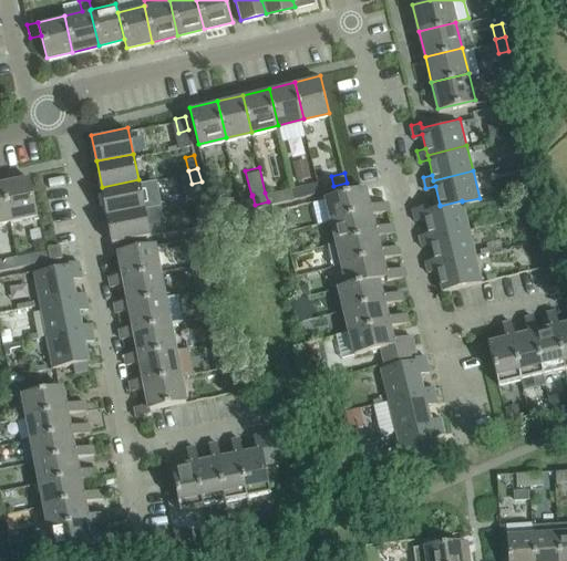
[(519,174),(508,177),(512,189),(523,187),(519,174)]
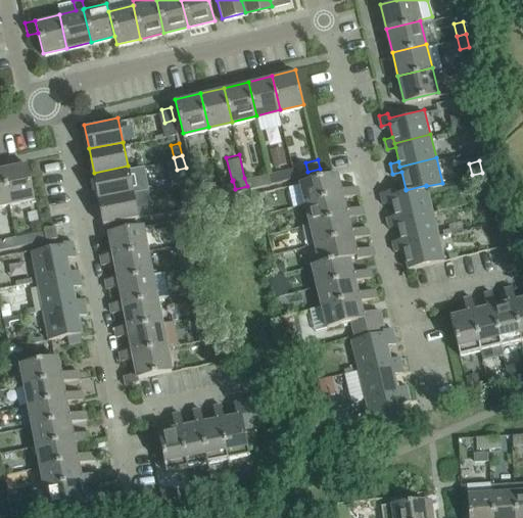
[(27,161),(2,167),(9,201),(34,196),(27,161)]
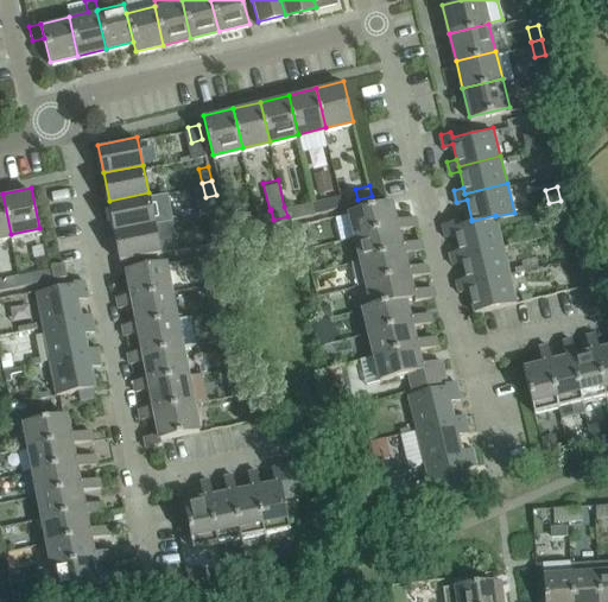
[(109,201),(114,228),(154,220),(149,192),(109,201)]
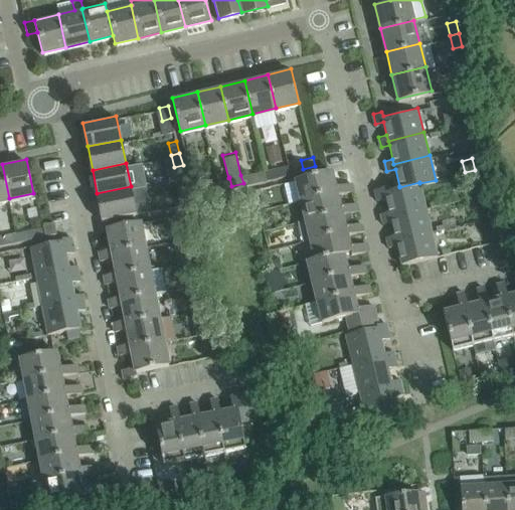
[(277,166),(279,175),(291,172),(289,163),(277,166)]
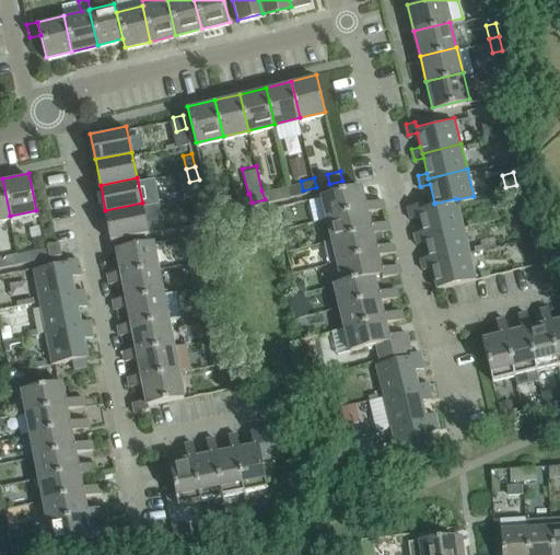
[(2,178),(0,178),(0,217),(10,216),(2,178)]
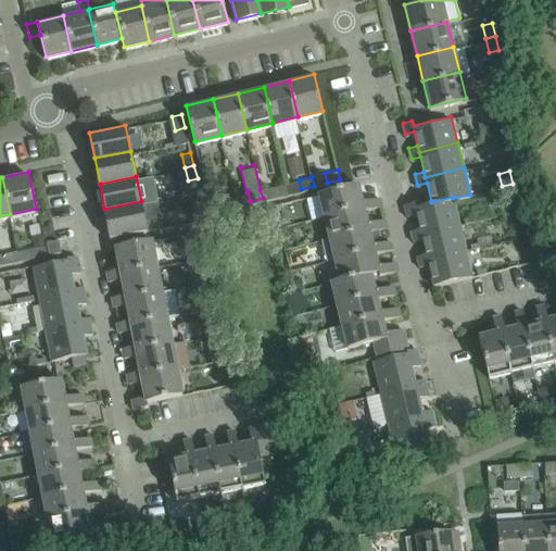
[(312,216),(324,214),(363,204),(364,208),(381,203),(379,196),(362,199),(357,182),(306,195),(312,216)]
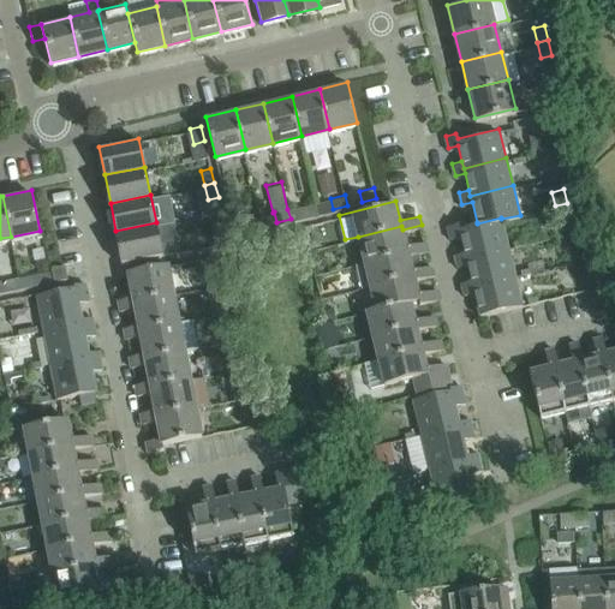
[(304,204),(287,209),(291,219),(306,215),(304,204)]
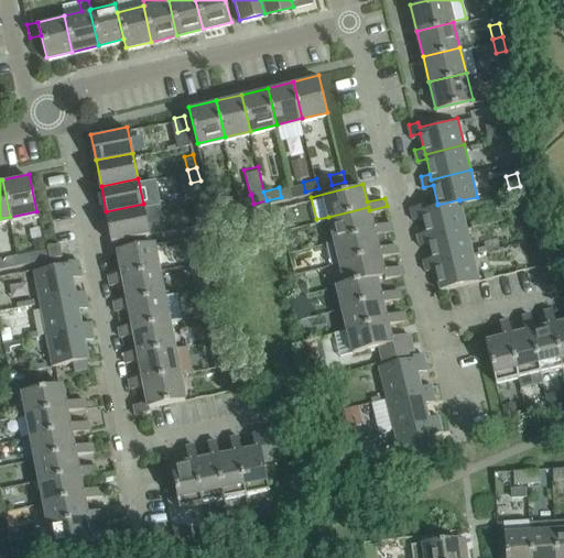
[(422,215),(425,229),(426,234),(465,226),(459,200),(459,199),(437,205),(437,204),(421,208),(420,203),(410,206),(412,217),(422,215)]
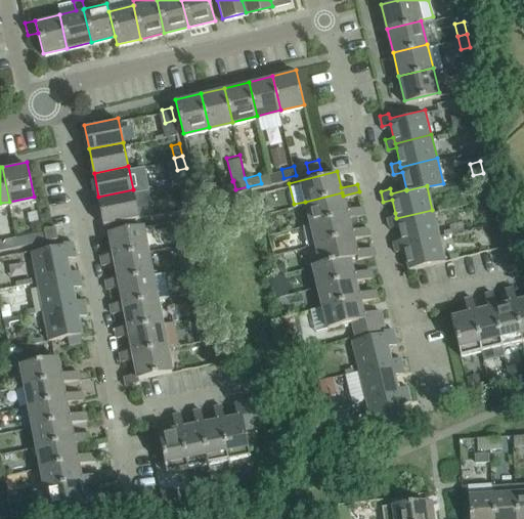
[(213,195),(211,186),(198,189),(200,198),(213,195)]
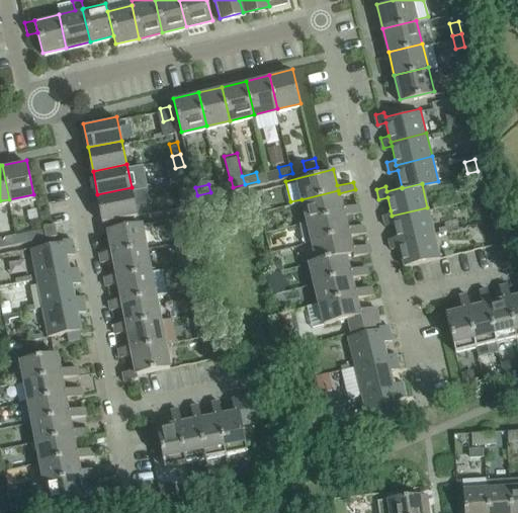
[(132,187),(97,194),(102,220),(147,210),(142,185),(132,187)]
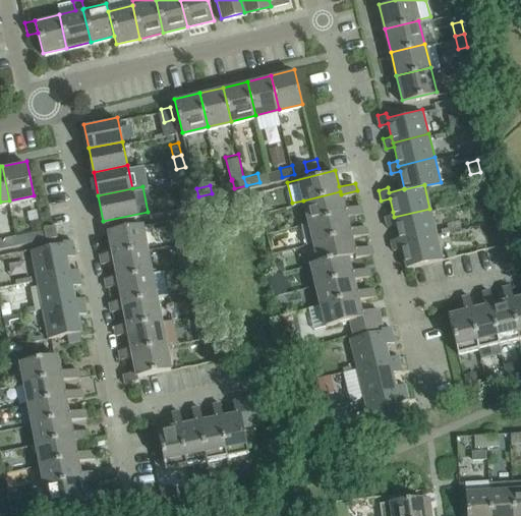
[(193,203),(190,190),(182,192),(185,205),(193,203)]
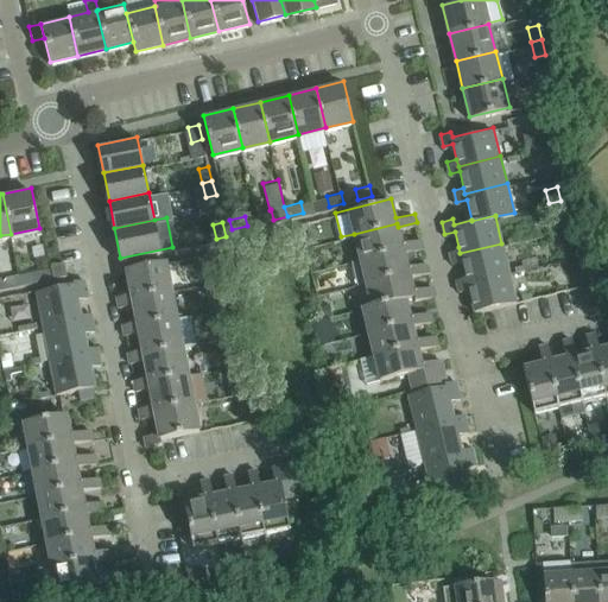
[(354,234),(360,257),(403,247),(404,251),(423,246),(420,236),(401,241),(398,227),(397,223),(354,234)]
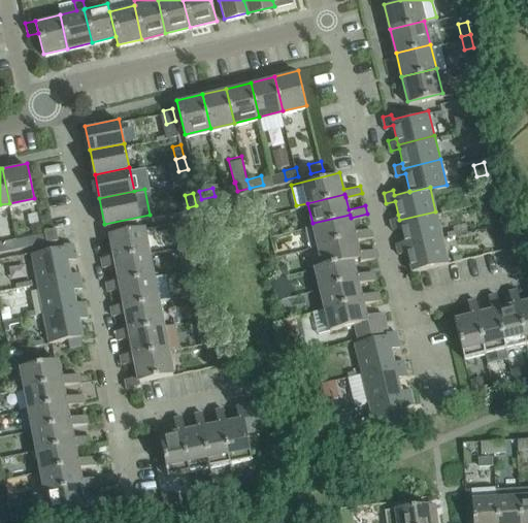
[(400,225),(404,238),(405,244),(441,235),(435,211),(399,220),(398,215),(390,217),(392,227),(400,225)]
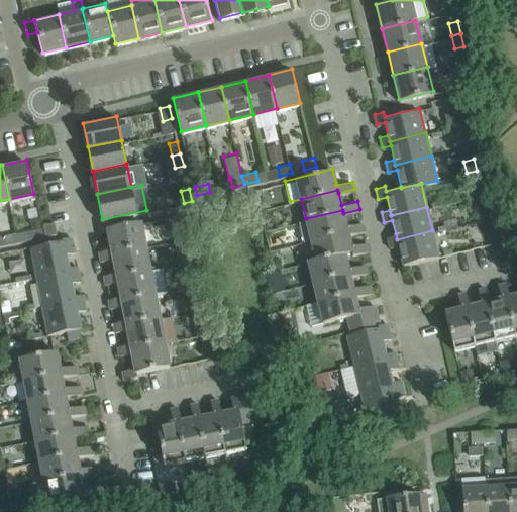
[(303,240),(310,238),(347,229),(348,233),(365,229),(363,221),(346,225),(343,213),(342,210),(306,218),(298,220),(303,240)]
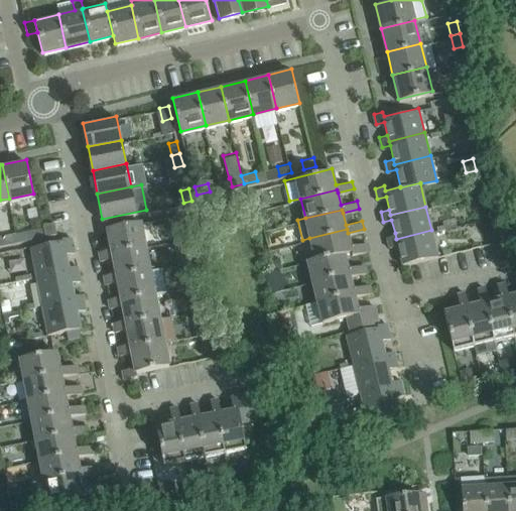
[(42,223),(43,225),(44,234),(56,232),(54,220),(42,223)]
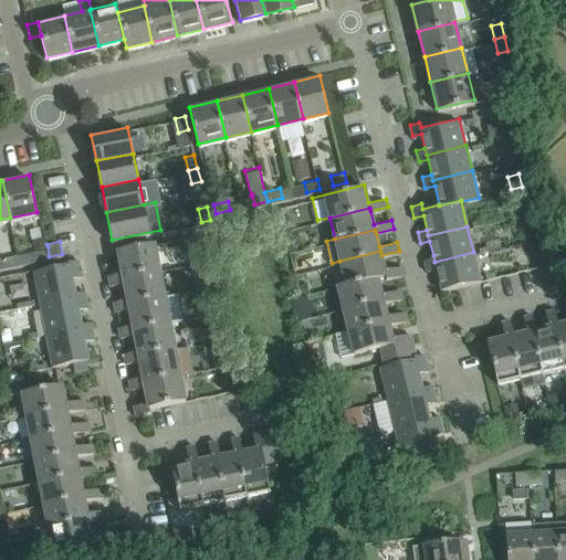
[(111,284),(124,281),(122,275),(159,267),(154,241),(117,249),(122,271),(108,273),(111,284)]
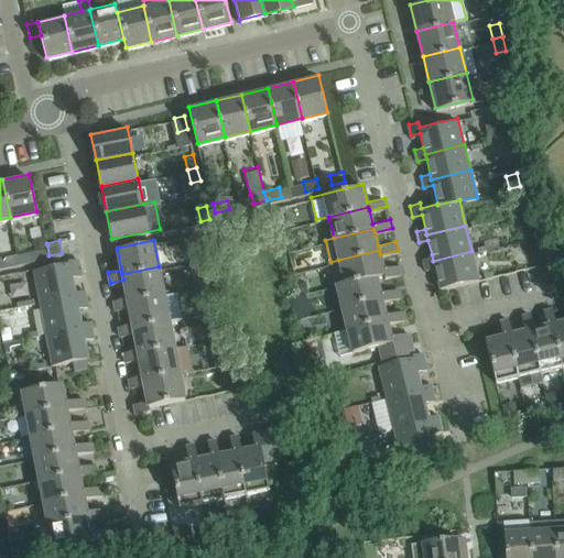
[(31,249),(17,252),(19,262),(33,259),(31,249)]
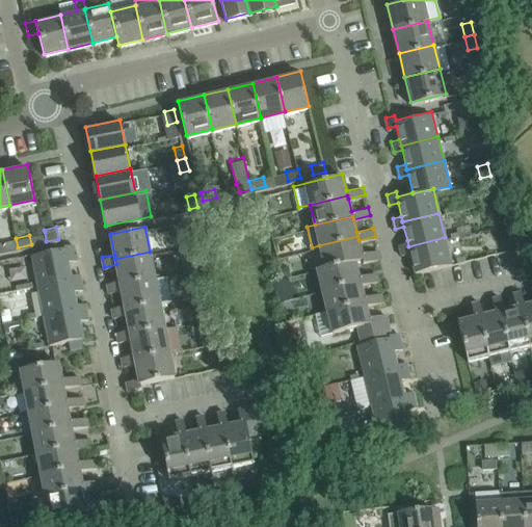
[(319,245),(324,265),(324,266),(354,259),(354,260),(362,259),(363,262),(380,257),(378,248),(362,253),(358,240),(357,236),(319,245)]
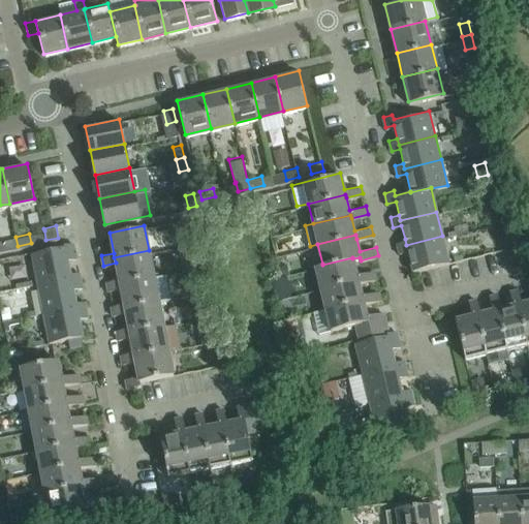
[(406,245),(405,239),(396,241),(399,251),(407,250),(412,270),(448,260),(442,236),(406,245)]
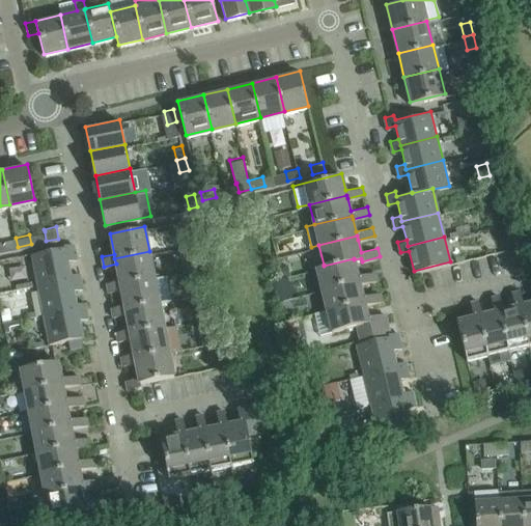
[(18,247),(16,238),(3,241),(5,249),(18,247)]
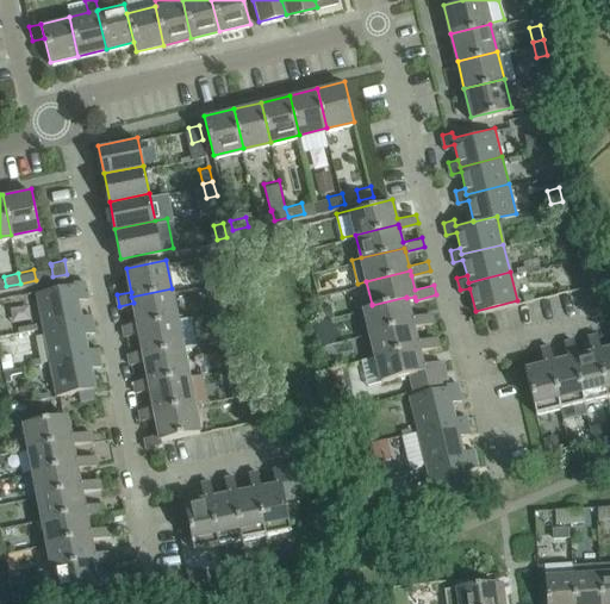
[(37,290),(43,324),(81,317),(80,313),(78,298),(88,296),(85,278),(73,280),(73,282),(37,290)]
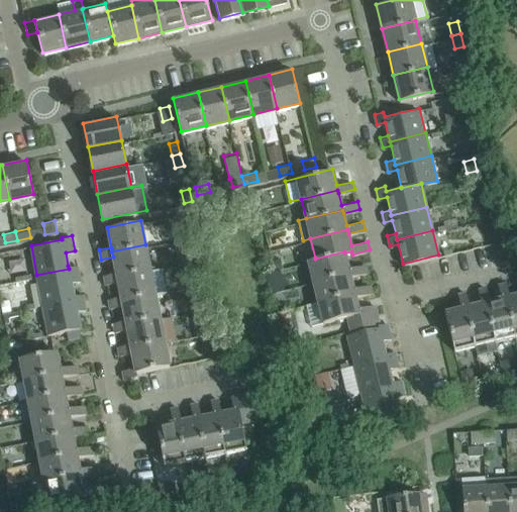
[(185,236),(174,238),(176,250),(187,248),(185,236)]
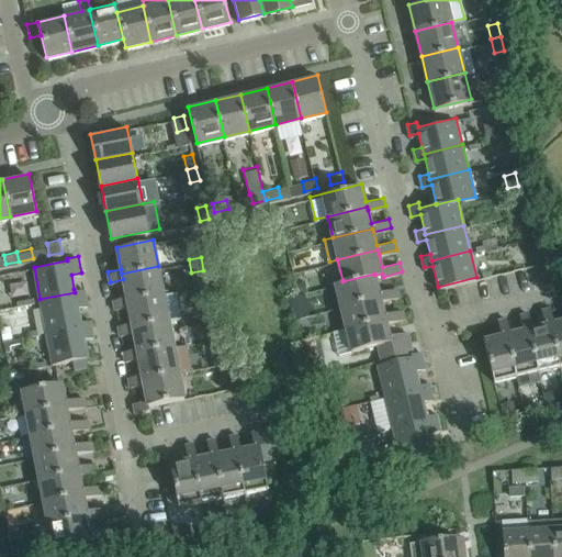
[(114,308),(127,305),(126,299),(164,292),(158,266),(121,274),(123,279),(125,296),(113,298),(114,308)]
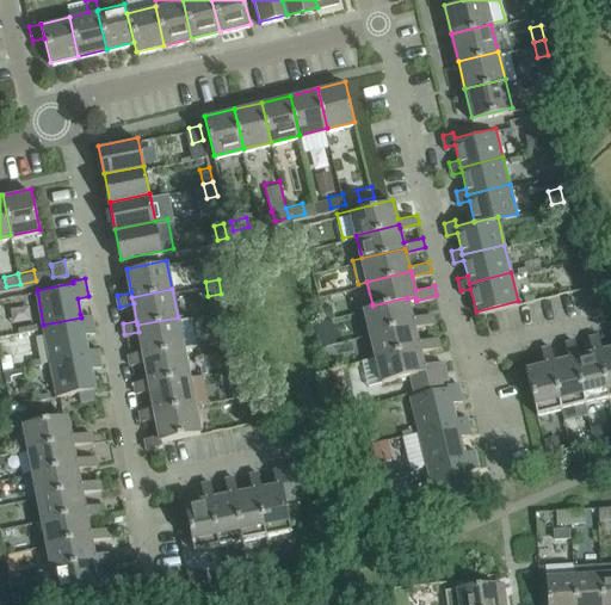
[(363,307),(369,332),(413,321),(414,325),(433,321),(431,312),(412,316),(407,298),(407,297),(372,306),(372,304),(363,307)]
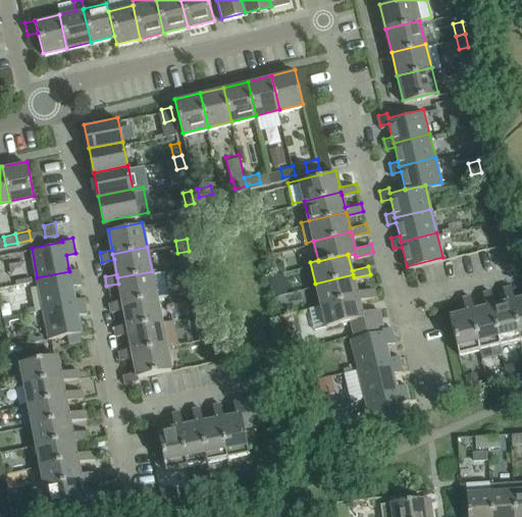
[(281,258),(275,260),(277,268),(283,266),(281,258)]
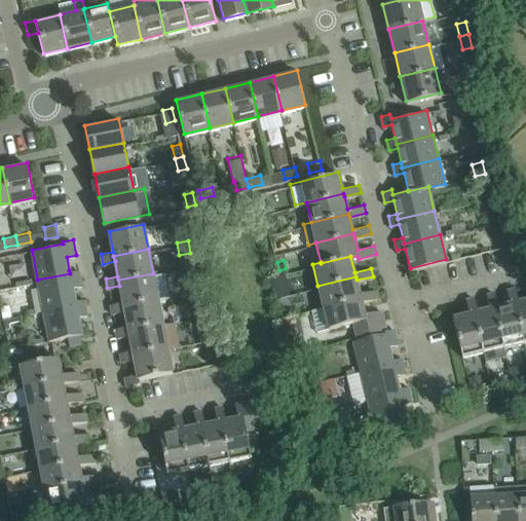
[(37,280),(42,309),(76,303),(75,299),(72,286),(81,284),(78,268),(69,270),(70,273),(37,280)]
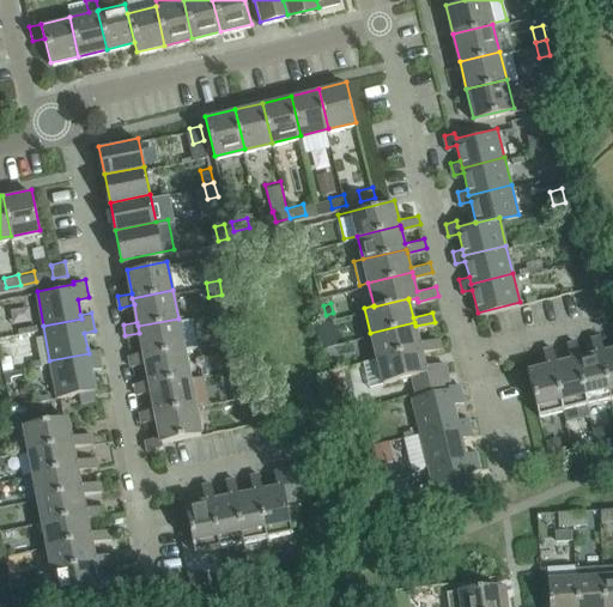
[(131,364),(145,360),(144,354),(183,346),(178,319),(138,326),(139,333),(143,350),(128,353),(131,364)]
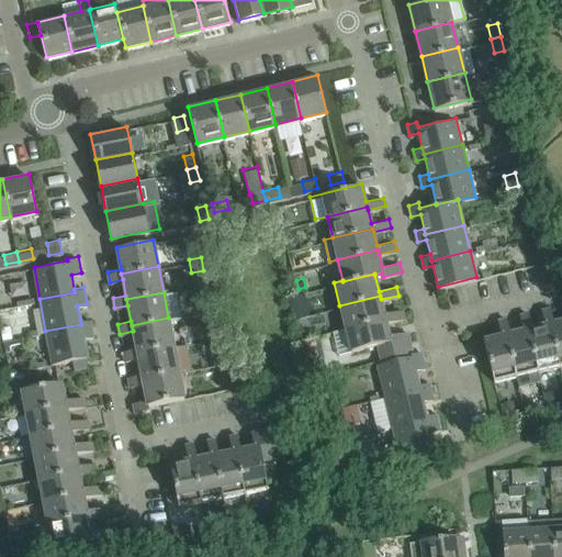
[(339,305),(345,327),(385,318),(386,322),(404,316),(402,308),(383,312),(381,299),(380,296),(339,305)]
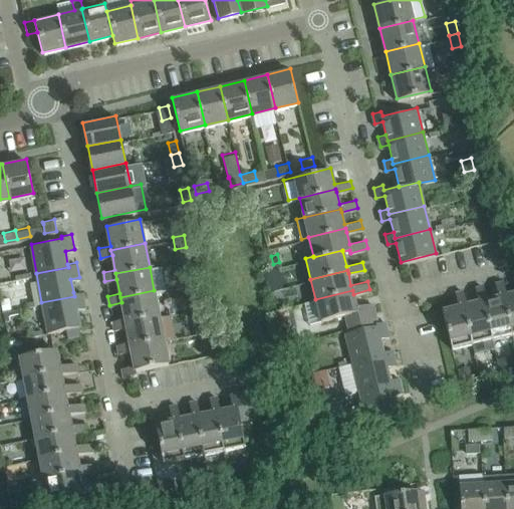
[(498,295),(486,298),(482,299),(492,337),(511,332),(502,294),(506,293),(503,279),(495,281),(498,295)]
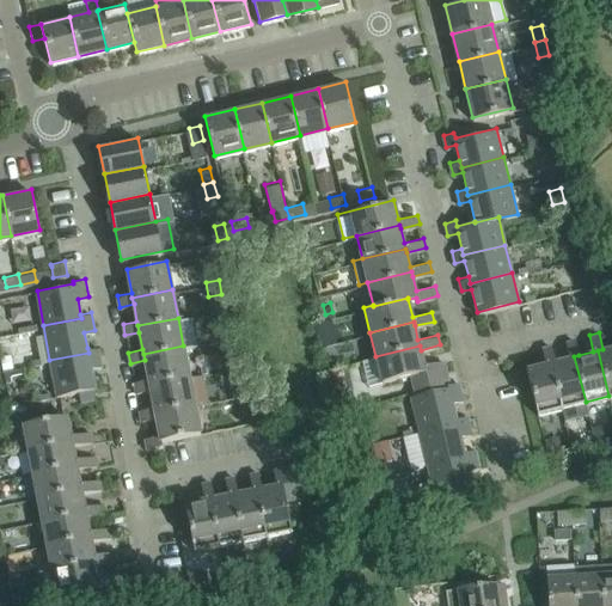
[(569,357),(555,360),(550,361),(562,408),(586,402),(574,356),(579,355),(575,338),(565,341),(569,357)]
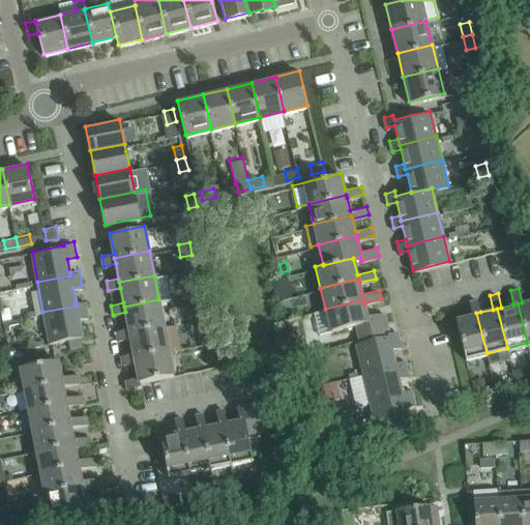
[(476,313),(480,312),(477,298),(469,300),(472,314),(455,318),(465,358),(487,353),(476,313)]
